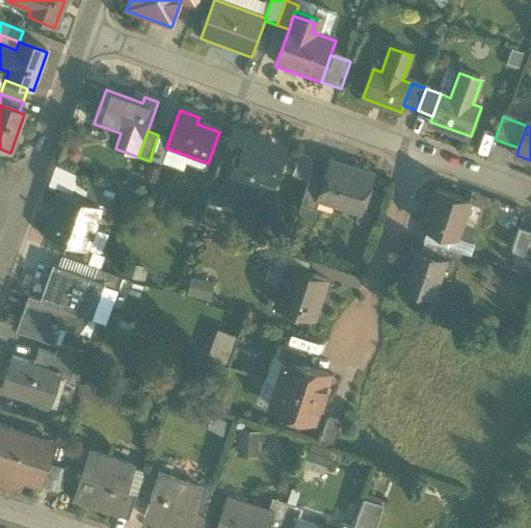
[(226,154),(240,159),(248,136),(233,131),(226,154)]
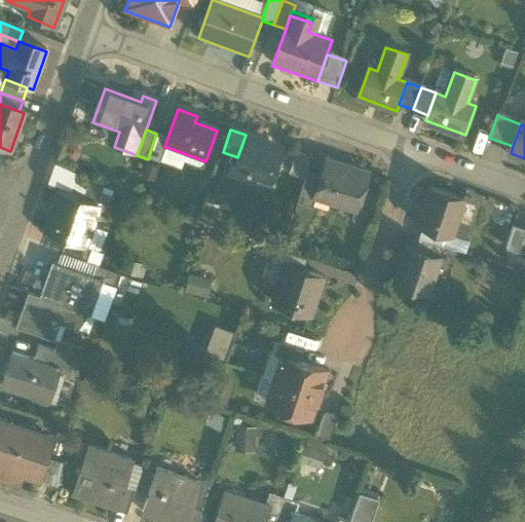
[(167,138),(156,134),(148,159),(160,163),(166,147),(164,147),(167,138)]
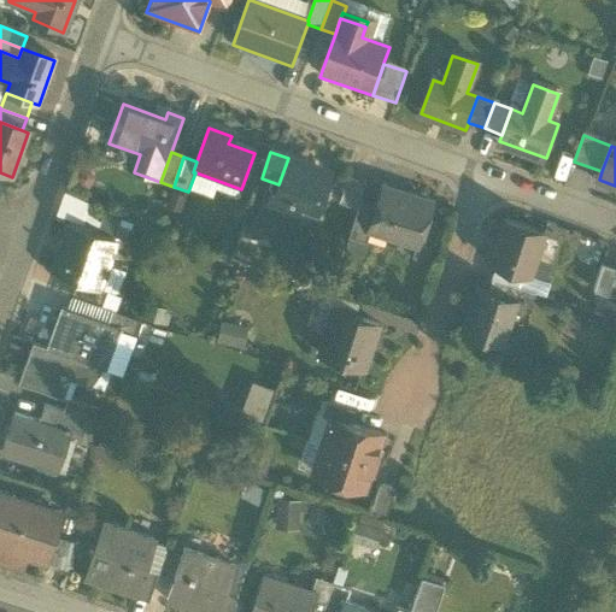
[(263,217),(286,227),(294,202),(300,205),(298,213),(317,221),(330,183),(312,177),(316,168),(288,158),(279,184),(277,189),(274,187),(263,217)]
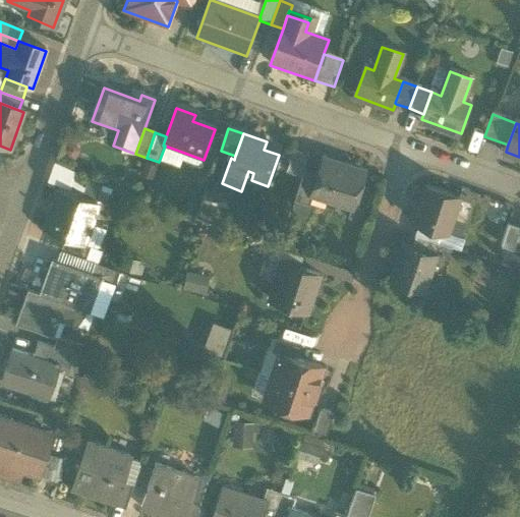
[(287,176),(302,181),(304,174),(309,158),(294,153),(287,176)]
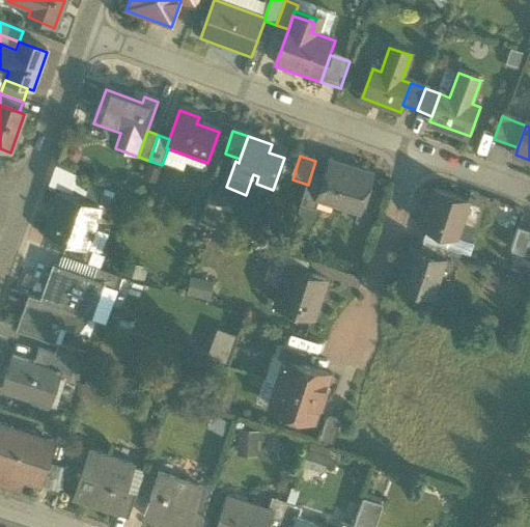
[(321,200),(362,215),(373,179),(330,165),(325,183),(318,200),(321,200)]
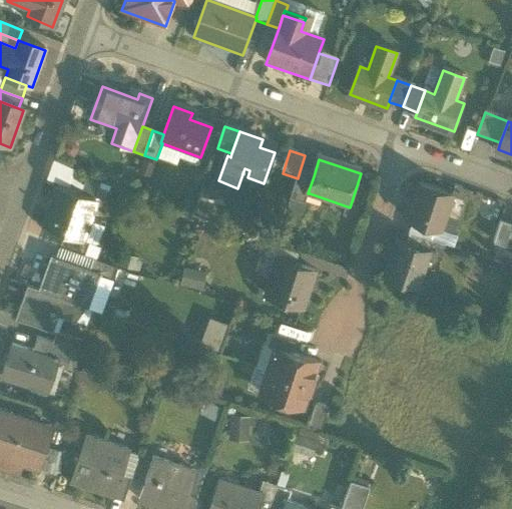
[(48,179),(68,187),(74,170),(54,161),(48,179)]
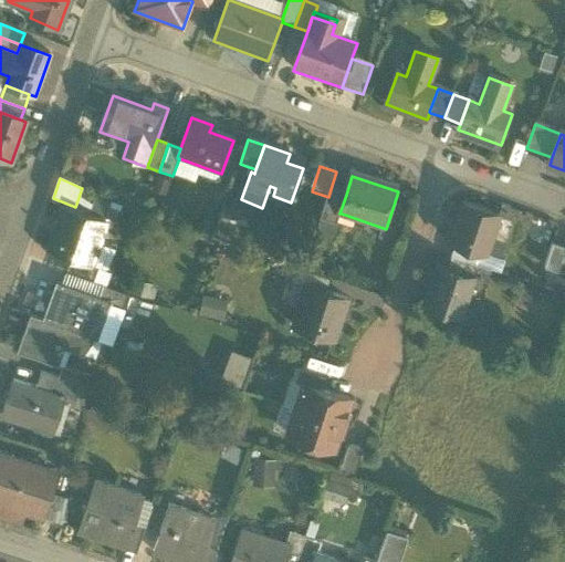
[(346,195),(331,189),(328,197),(320,221),(337,227),(342,214),(339,214),(346,195)]
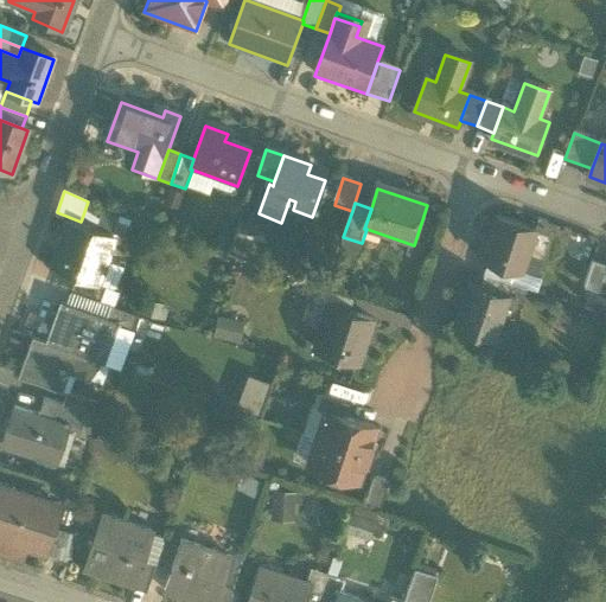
[(474,258),(514,273),(528,231),(489,218),(474,258)]
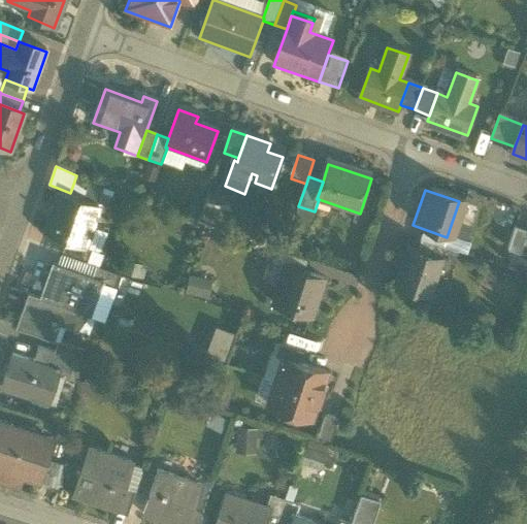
[(66,243),(86,251),(87,250),(102,207),(61,193),(45,235),(66,243)]
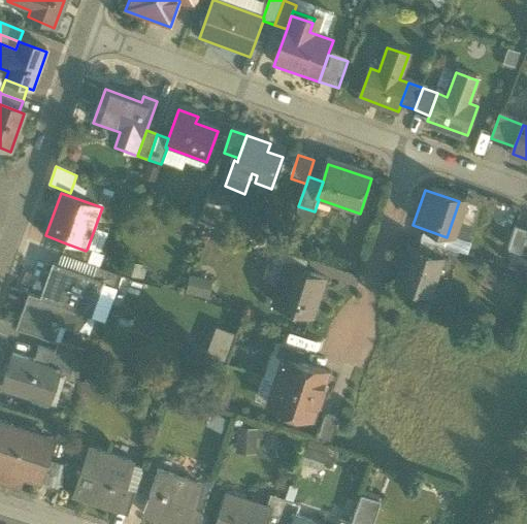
[(508,251),(520,254),(526,234),(526,231),(517,227),(508,251)]
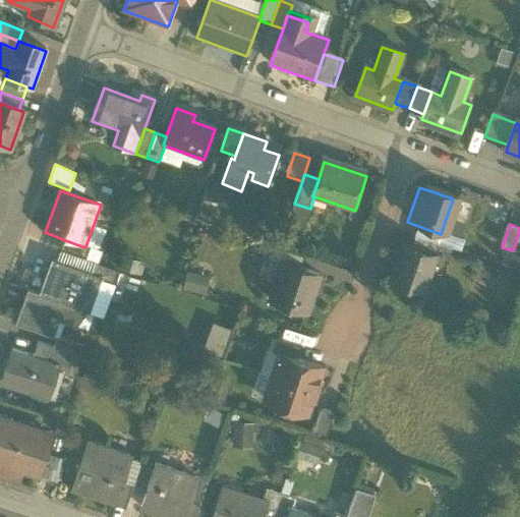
[(451,249),(441,246),(415,237),(411,249),(436,259),(447,262),(451,249)]
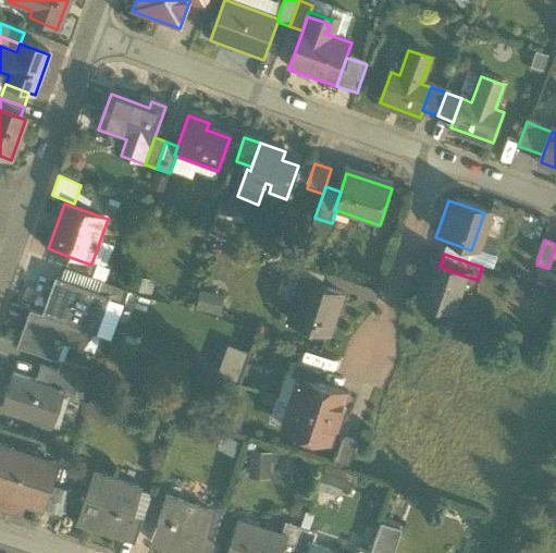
[(64,269),(90,279),(96,265),(91,263),(90,265),(70,257),(64,269)]
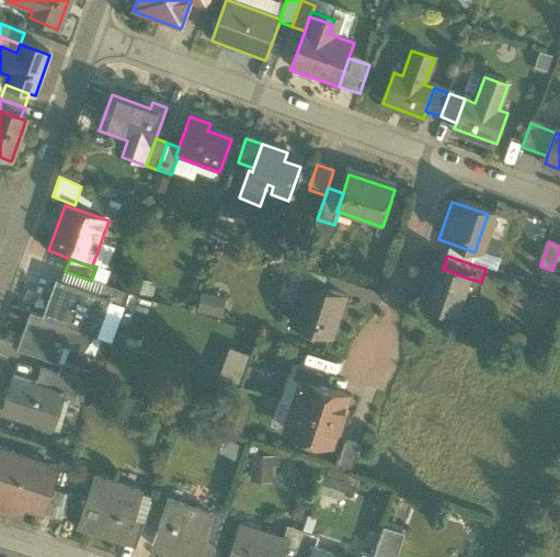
[(421,304),(457,316),(469,279),(443,269),(434,265),(421,304)]
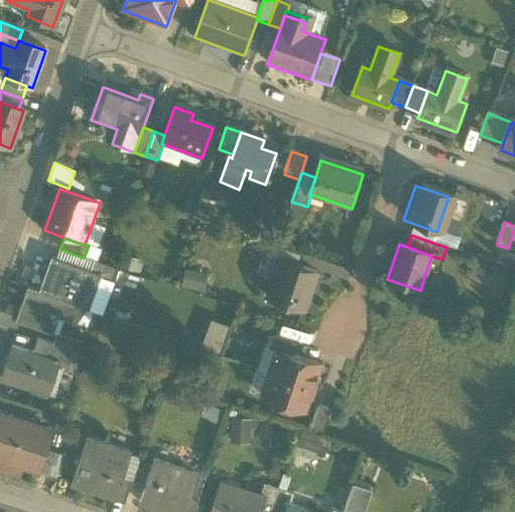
[(281,262),(297,267),(301,255),(277,247),(272,245),(268,257),(281,262)]
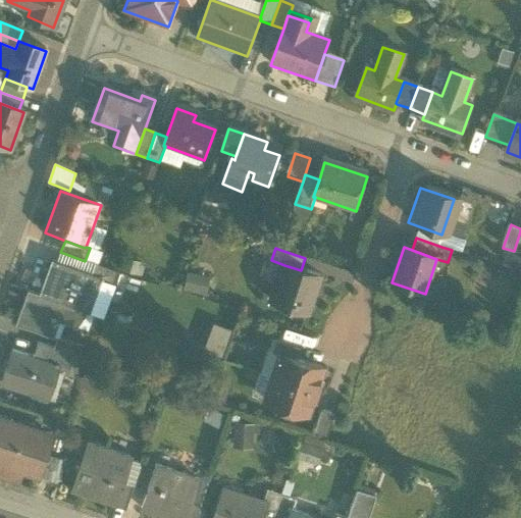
[(56,264),(81,273),(85,261),(60,252),(56,264)]
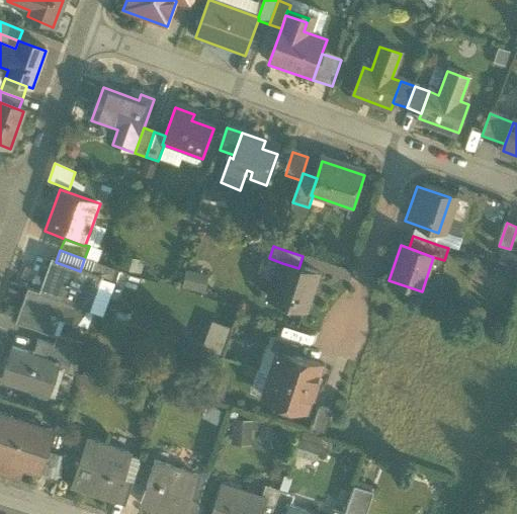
[(95,263),(109,268),(113,256),(98,251),(94,263),(95,263)]
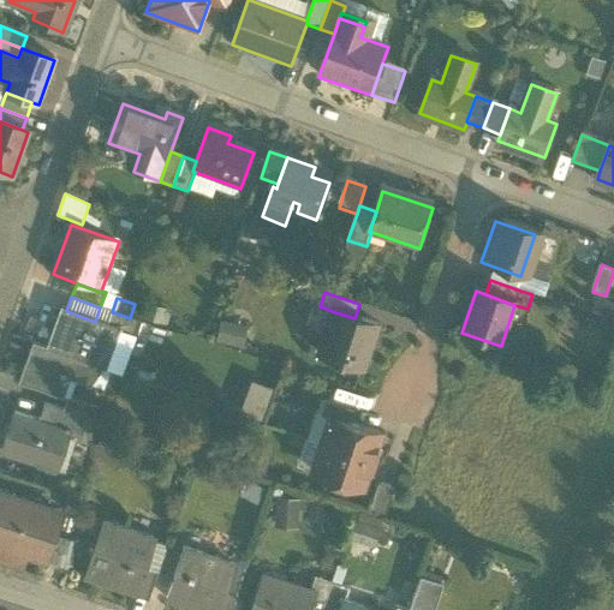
[(102,327),(107,328),(113,312),(112,312),(100,308),(95,322),(102,324),(102,327)]
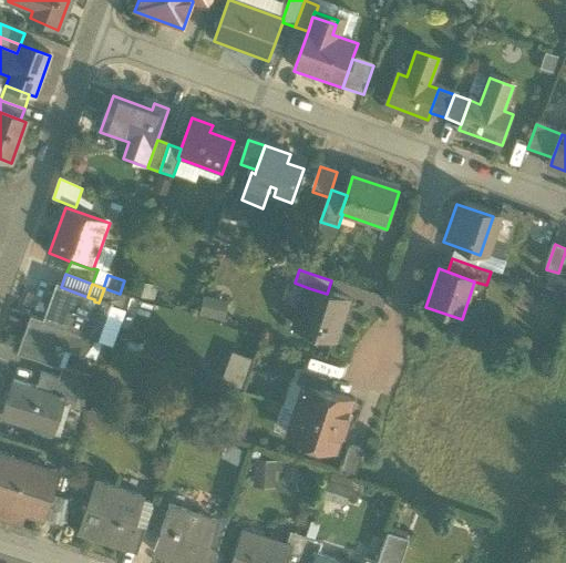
[(58,286),(43,323),(86,338),(92,340),(96,341),(102,324),(88,318),(94,302),(94,299),(88,297),(61,287),(58,286)]
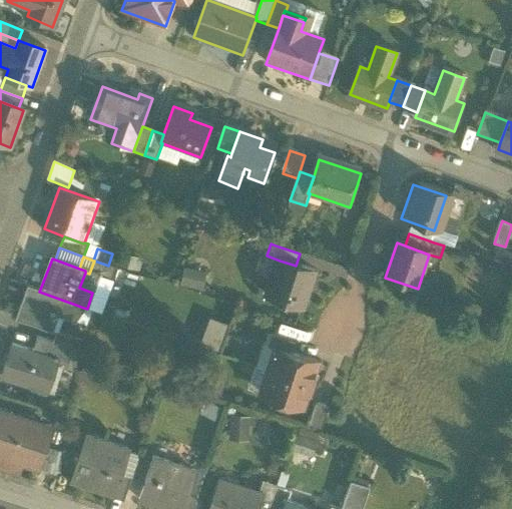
[(108,266),(94,261),(89,274),(112,282),(117,269),(108,266)]
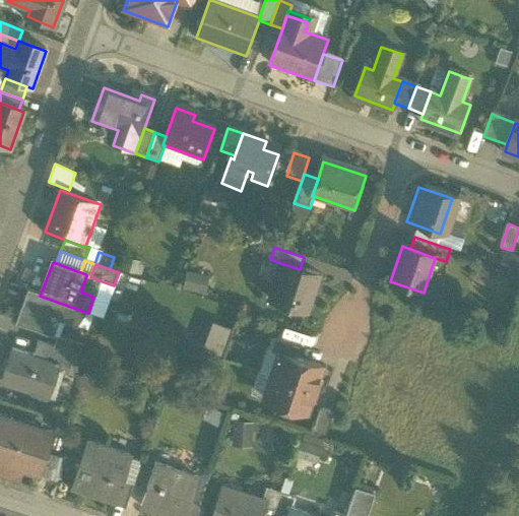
[(269,301),(307,313),(319,275),(300,269),(283,264),(276,286),(274,286),(269,301)]
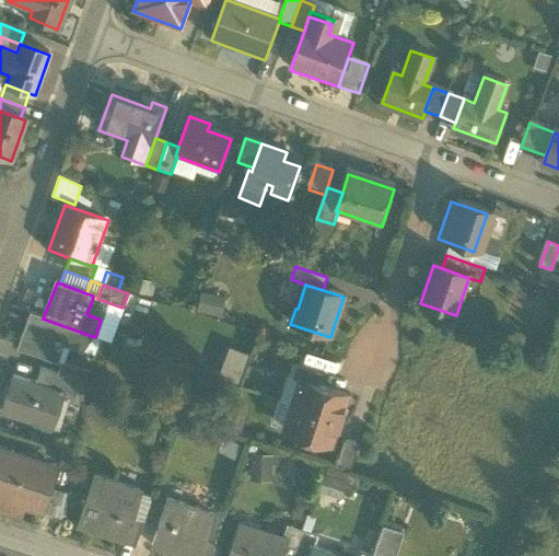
[(198,313),(223,316),(225,296),(200,293),(198,313)]
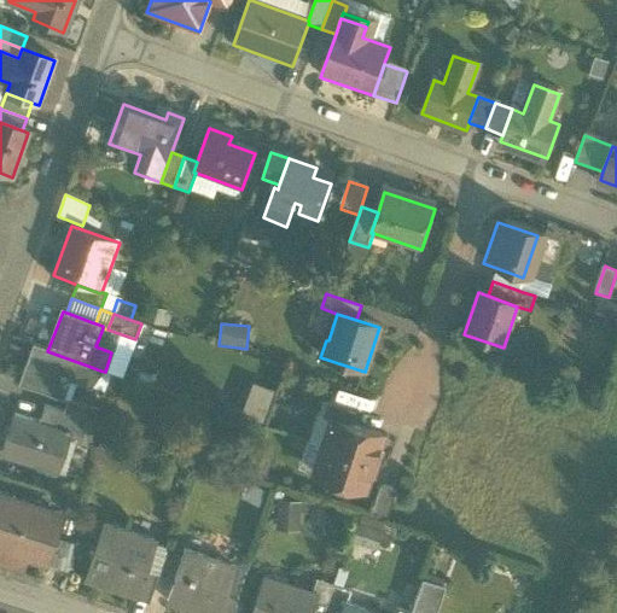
[(87,387),(94,368),(47,351),(35,346),(21,386),(63,402),(70,381),(87,387)]
